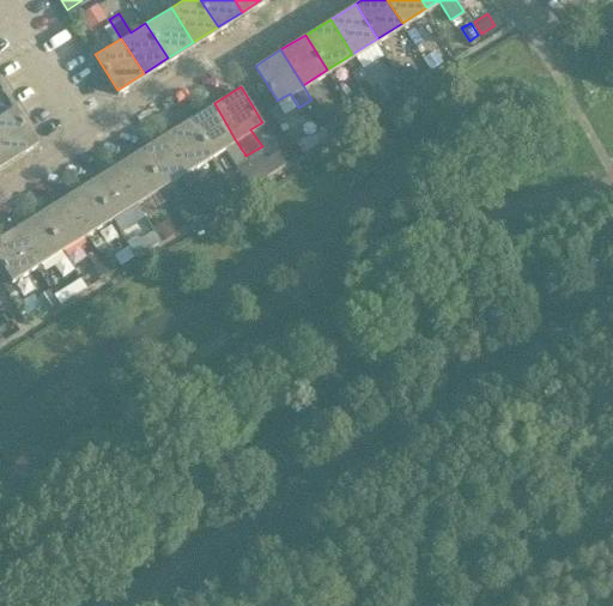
[(268,86),(260,92),(268,104),(277,100),(268,86)]
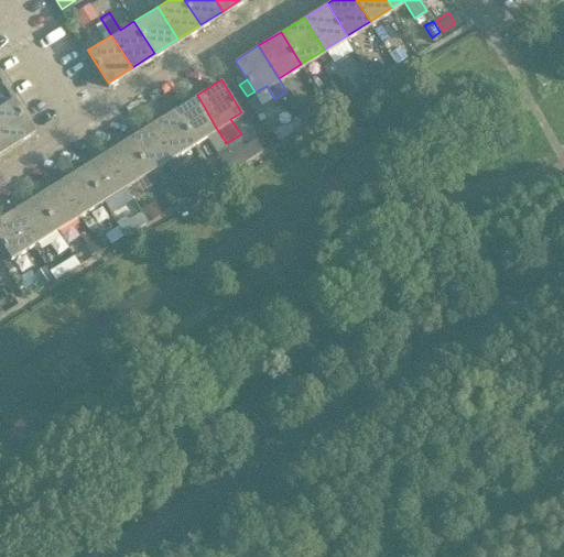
[(216,128),(197,95),(173,109),(193,142),(206,133),(215,148),(225,141),(216,128)]
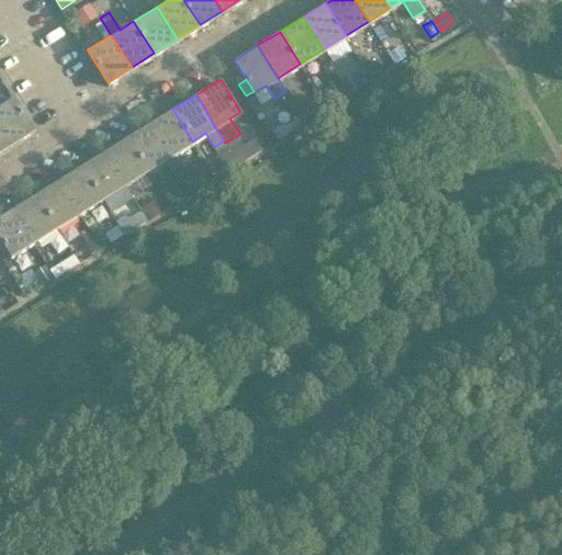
[(33,128),(13,97),(0,104),(0,126),(10,143),(33,128)]
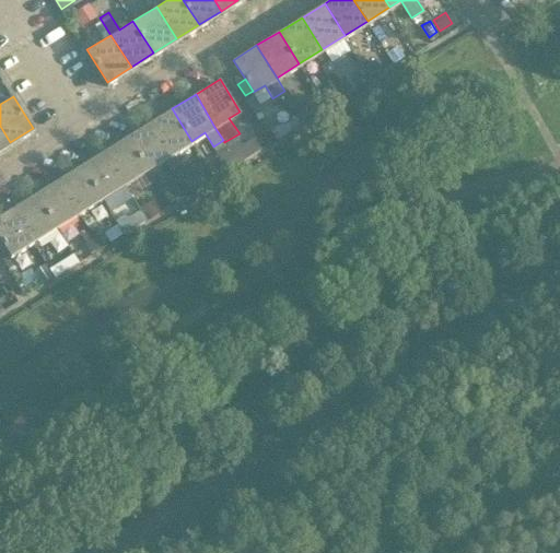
[(191,141),(172,108),(150,122),(170,155),(175,151),(191,141)]
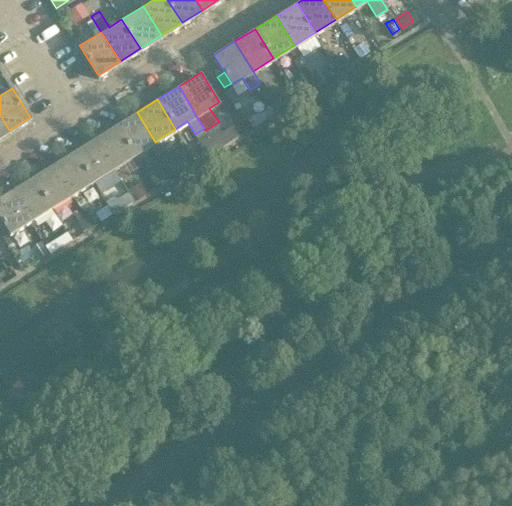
[(275,111),(273,108),(269,101),(246,116),(252,125),(275,111)]
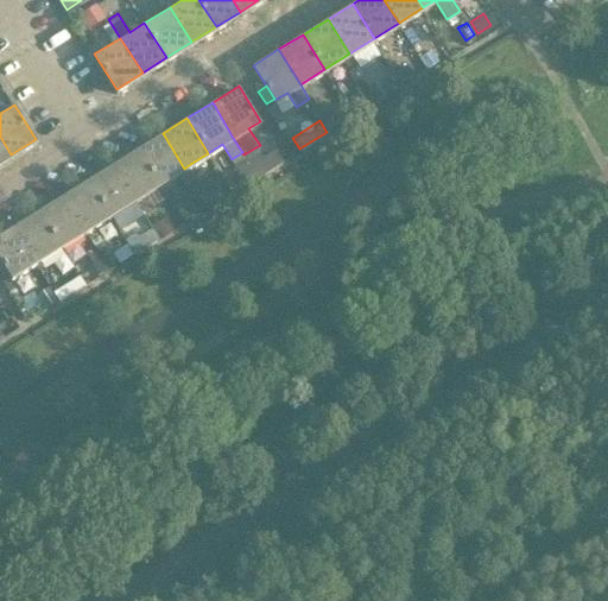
[(184,169),(163,133),(138,149),(159,184),(179,171),(184,169)]
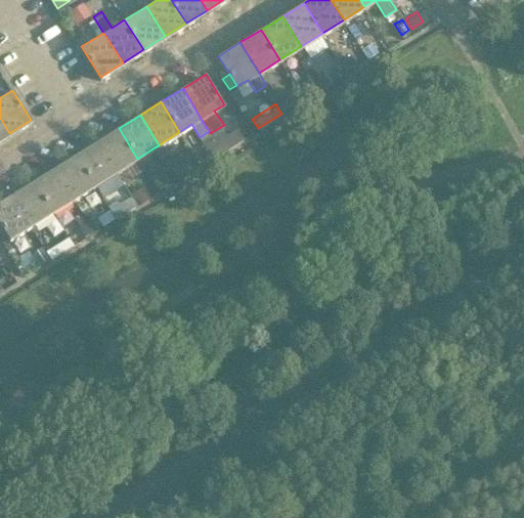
[(0,138),(9,133),(0,118),(0,138)]
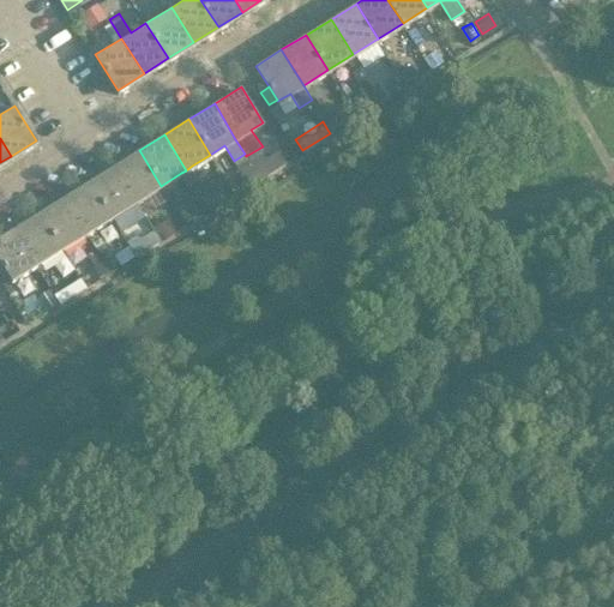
[(161,186),(139,150),(115,164),(137,200),(161,186)]
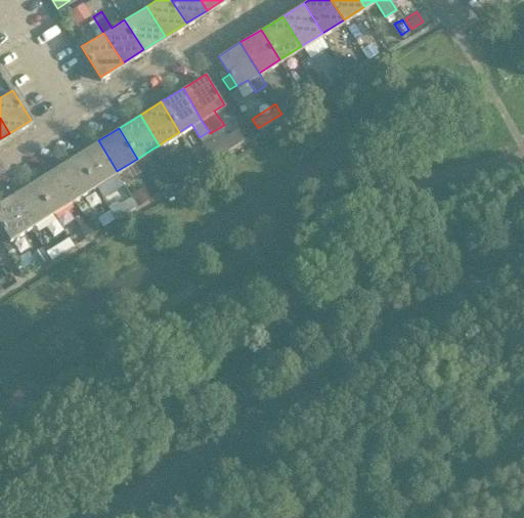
[(117,171),(98,140),(78,154),(96,183),(117,171)]
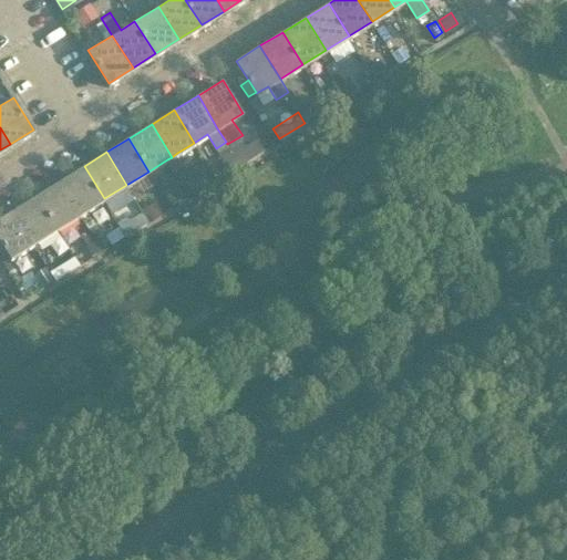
[(177,153),(172,157),(177,166),(183,163),(177,153)]
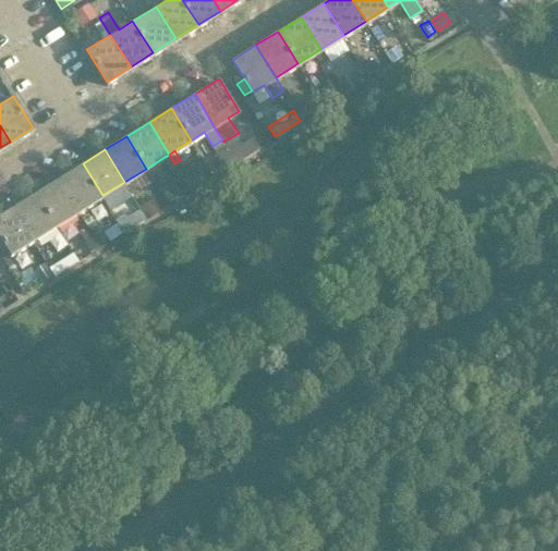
[(169,155),(165,157),(171,167),(174,164),(174,163),(169,155)]
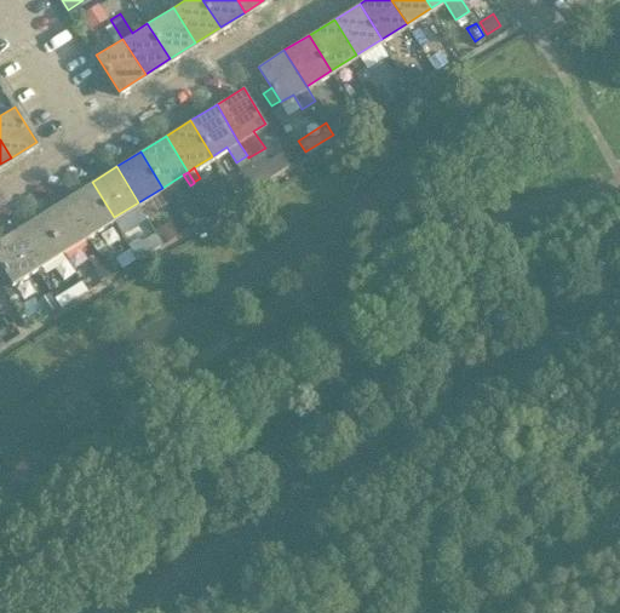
[(114,217),(92,182),(67,198),(89,233),(114,217)]
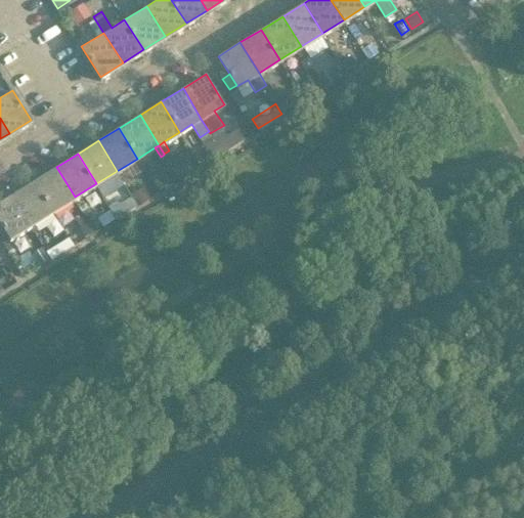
[(75,197),(56,167),(35,180),(53,210),(75,197)]
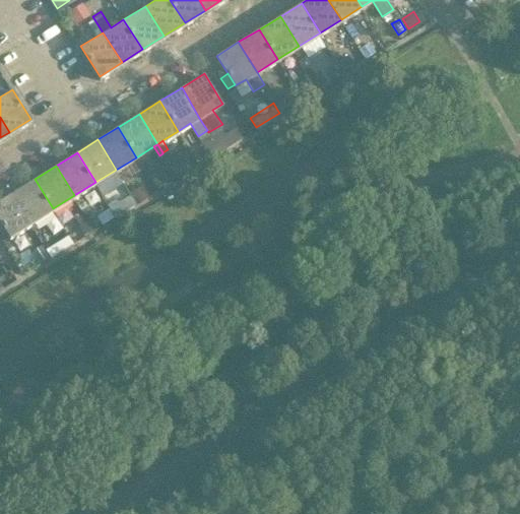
[(53,208),(35,179),(13,192),(31,221),(53,208)]
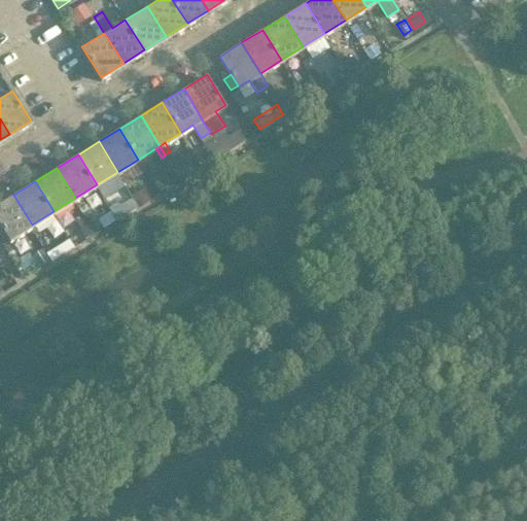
[(32,224),(13,195),(0,203),(0,222),(10,239),(32,224)]
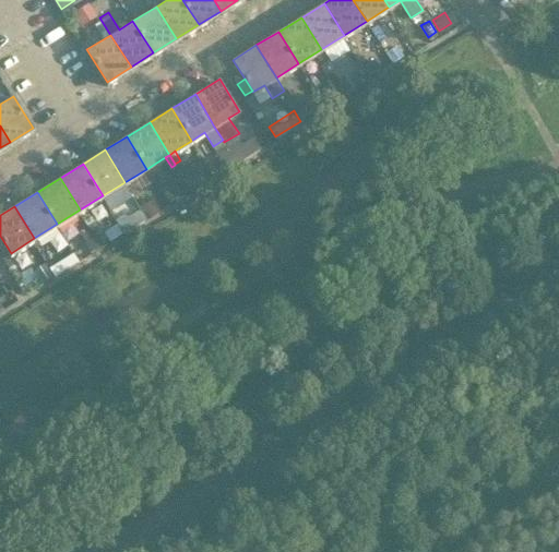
[(122,212),(115,216),(125,230),(135,224),(129,213),(122,212)]
